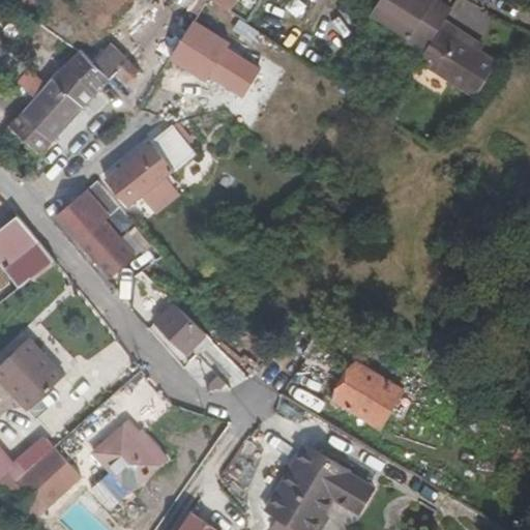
[(169,0),(197,17),(206,0),(169,0)]
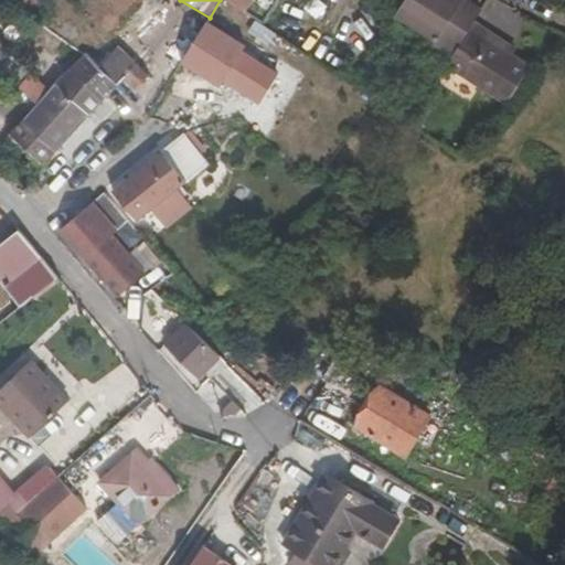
[(428,40),(422,49),(446,64),(473,22),(480,13),(459,0),(405,0),(394,18),(428,40)]
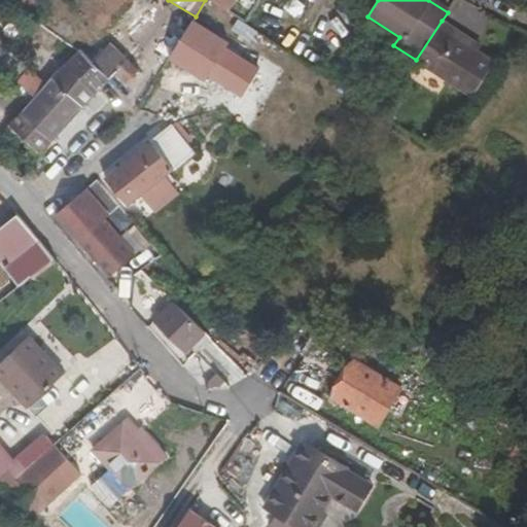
[(0,22),(13,8),(0,4),(0,22)]
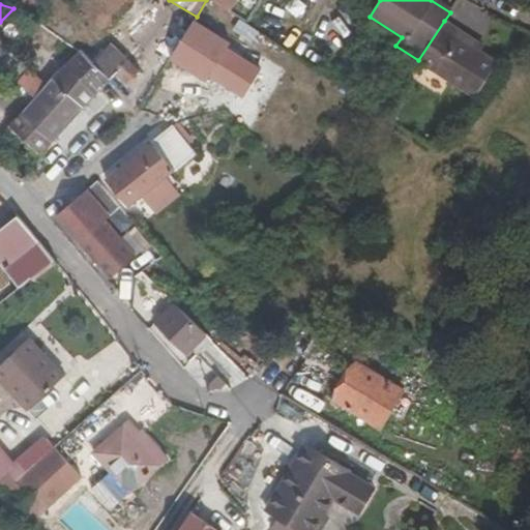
[(417,61),(473,98),(499,62),(476,48),(463,40),(466,34),(444,21),(418,60),(417,61)]
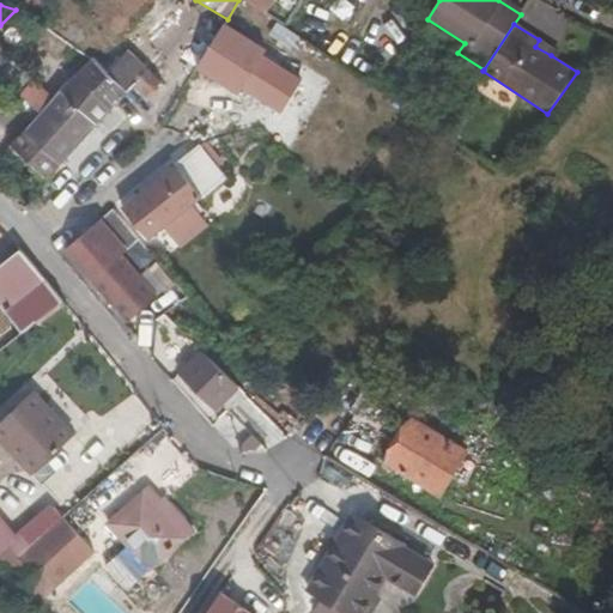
[(265,53),(223,26),(194,71),(223,89),(226,83),(241,91),(280,116),(301,83),(261,58),(265,53)]
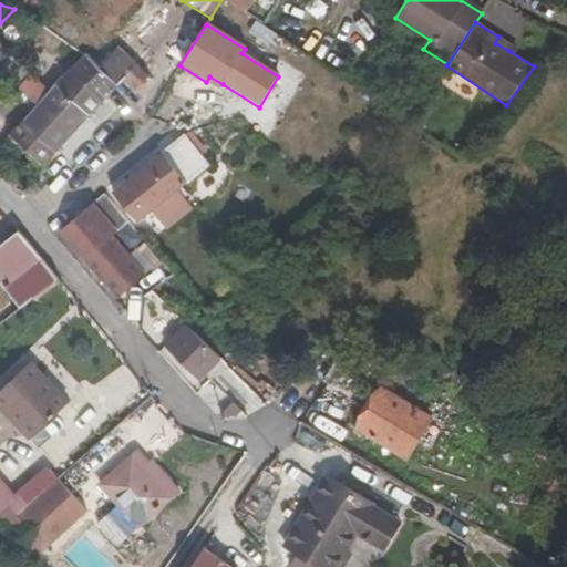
[(509,51),(514,45),(498,37),(495,43),(509,51)]
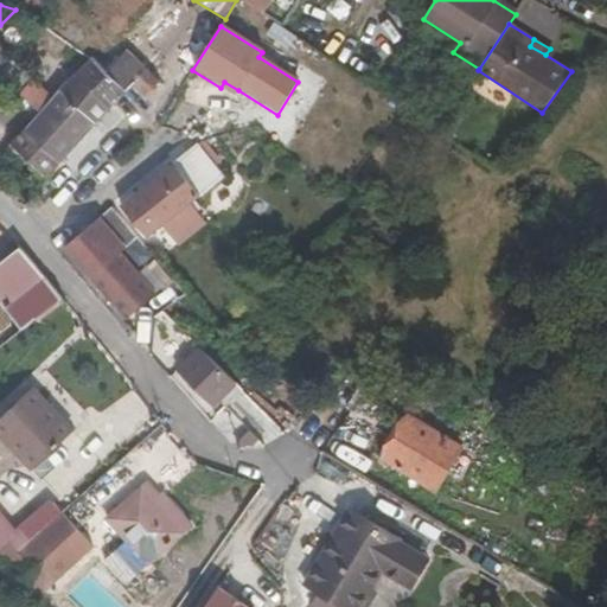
[(0,71),(12,61),(16,57),(0,43),(0,71)]
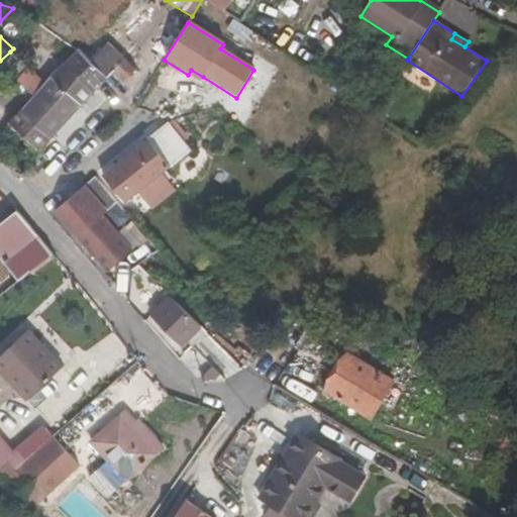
[(94,91),(107,78),(90,63),(76,50),(65,63),(94,91)]
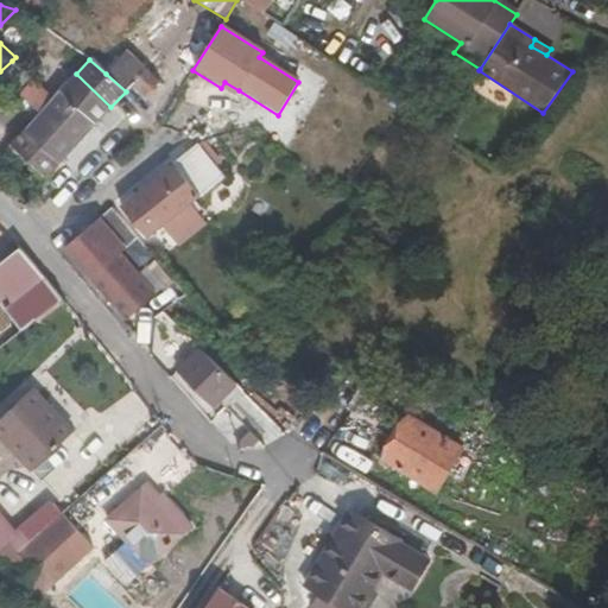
[(32,78),(12,61),(0,71),(0,73),(19,92),(32,78)]
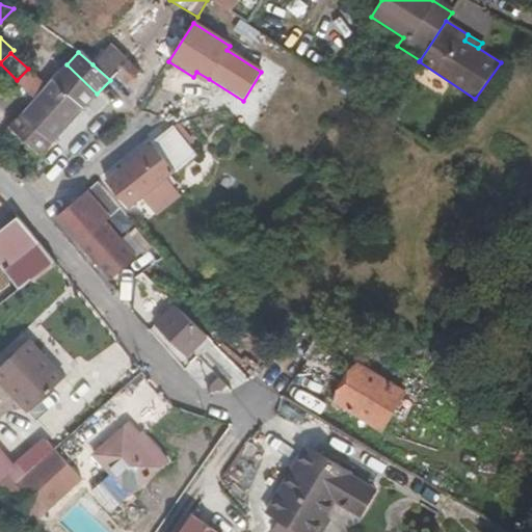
[(129,59),(115,75),(125,84),(128,84),(141,71),(129,59)]
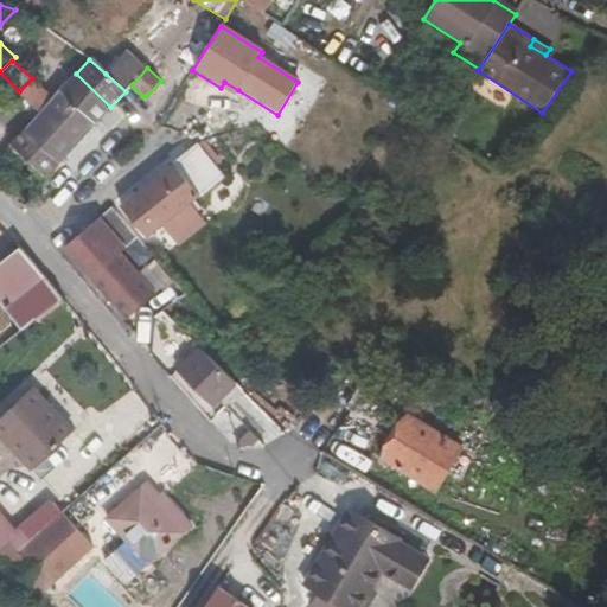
[(110,107),(76,74),(58,90),(96,123),(110,107)]
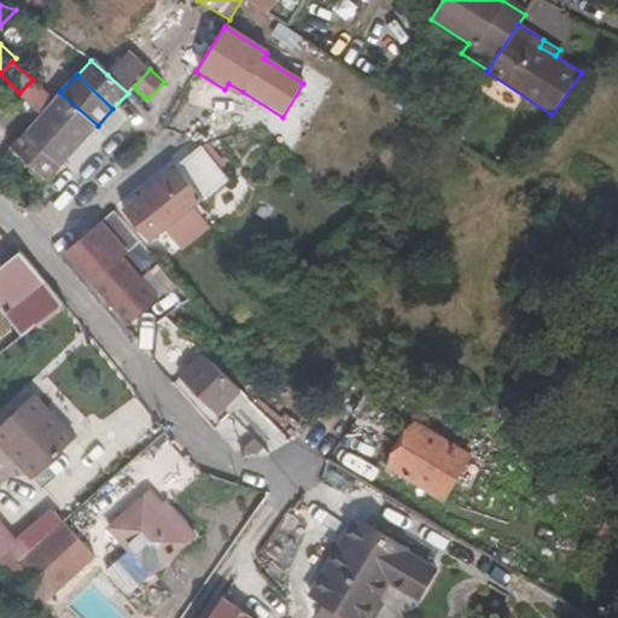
[(19,93),(39,115),(53,99),(33,80),(19,93)]
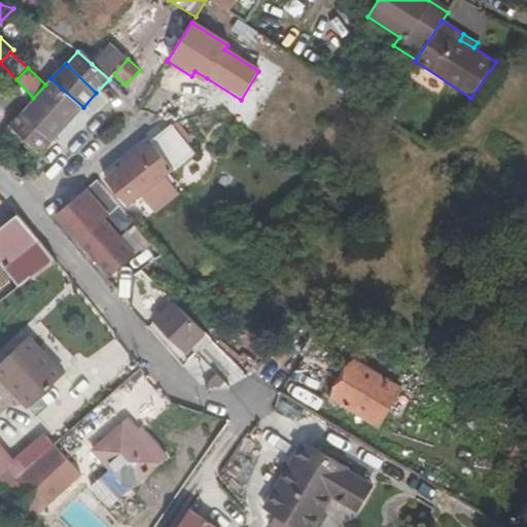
[(191,76),(204,83),(207,78),(195,71),(191,76)]
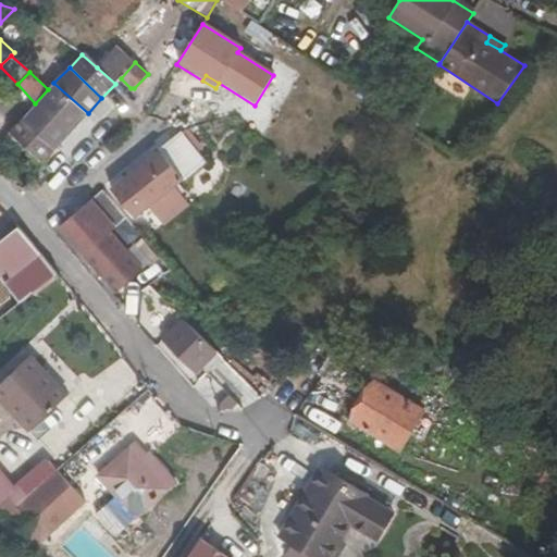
[(88,113),(53,83),(48,89),(35,103),(23,119),(56,150),(88,113)]
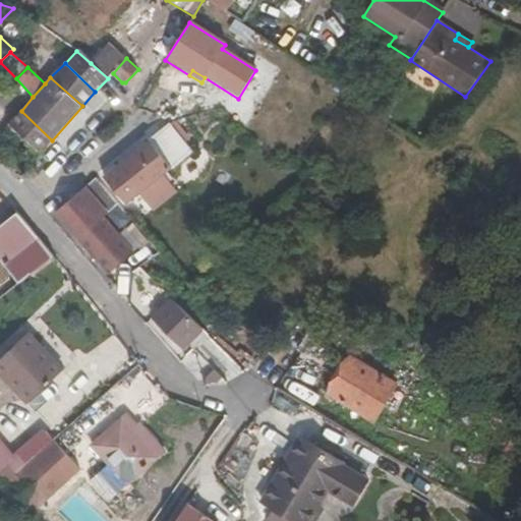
[(113,92),(126,106),(131,102),(137,94),(125,82),(122,82),(113,92)]
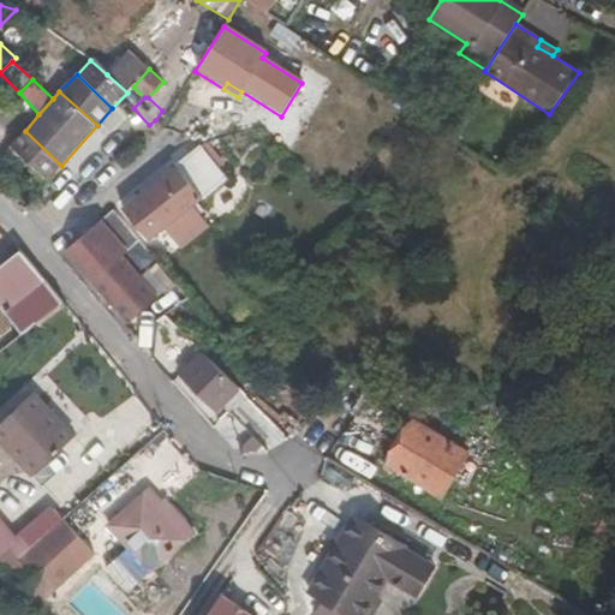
[(61,166),(25,131),(9,149),(47,181),(61,166)]
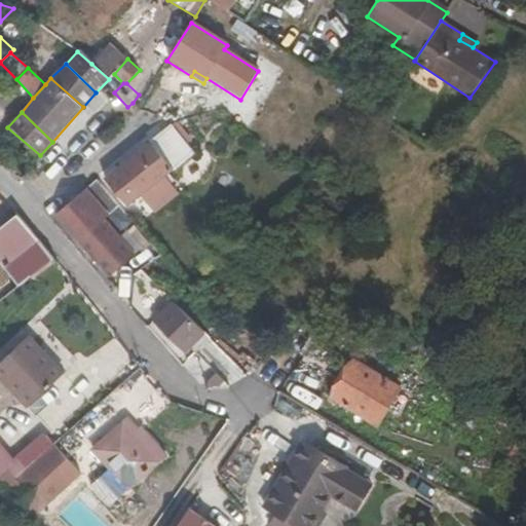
[(168,125),(148,143),(173,172),(192,155),(168,125)]
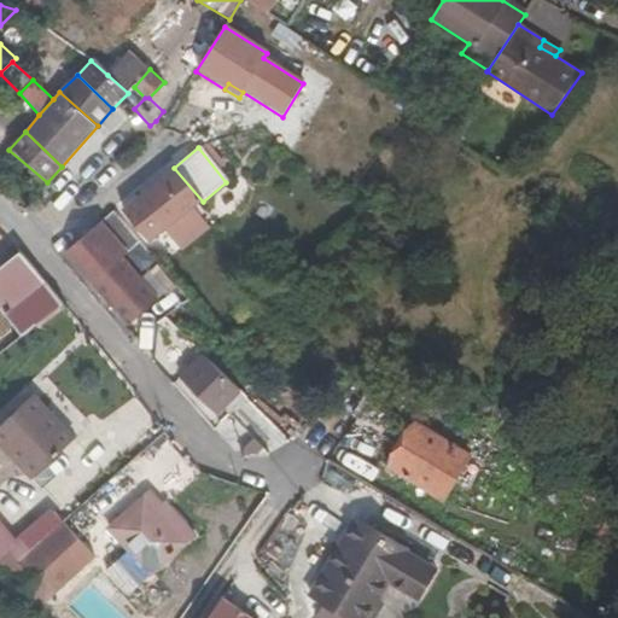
[(9,150),(0,158),(0,187),(23,211),(47,182),(9,150)]
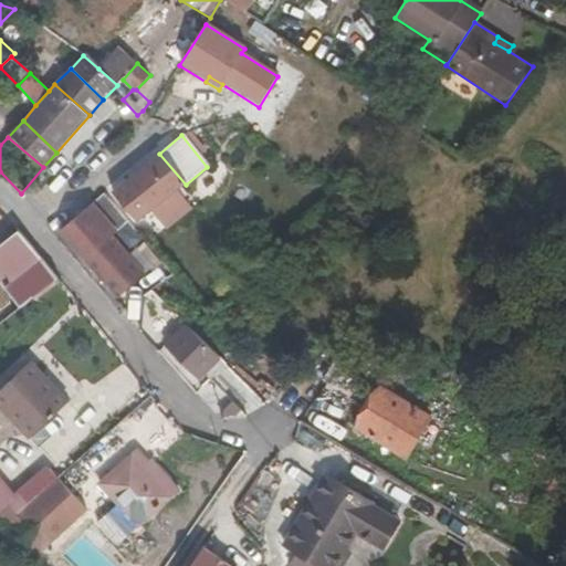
[(191,210),(176,191),(186,185),(159,154),(112,192),(138,222),(150,213),(165,231),(191,210)]
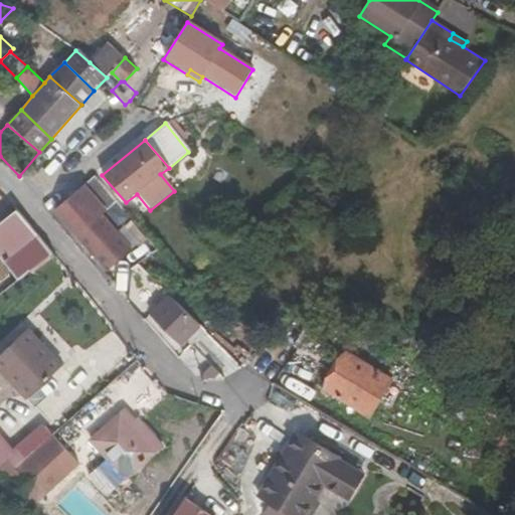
[(116,202),(93,175),(81,185),(106,210),(116,202)]
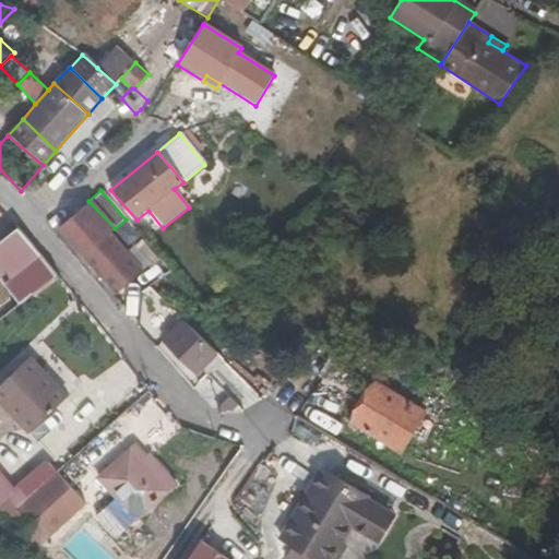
[(88,201),(79,211),(57,227),(82,256),(86,252),(94,260),(90,264),(115,293),(141,270),(109,233),(115,228),(88,201)]
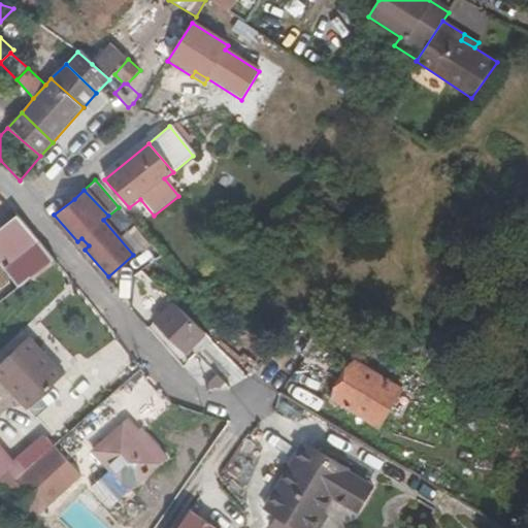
[(126,234),(136,224),(122,208),(111,219),(126,234)]
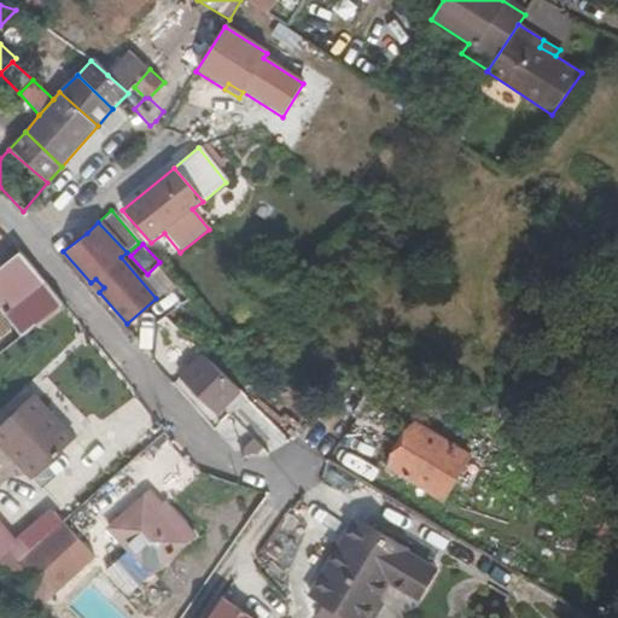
[(21,255),(0,272),(0,304),(24,334),(63,305),(21,255)]
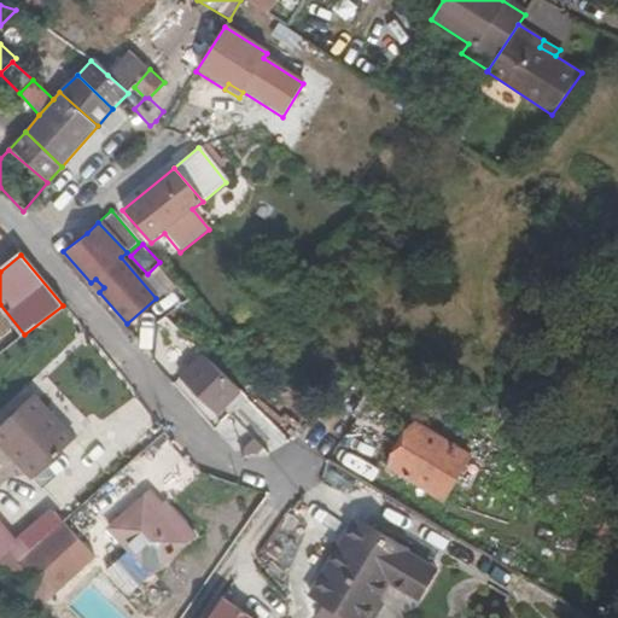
[(91,283),(99,292),(104,287),(95,279),(91,283)]
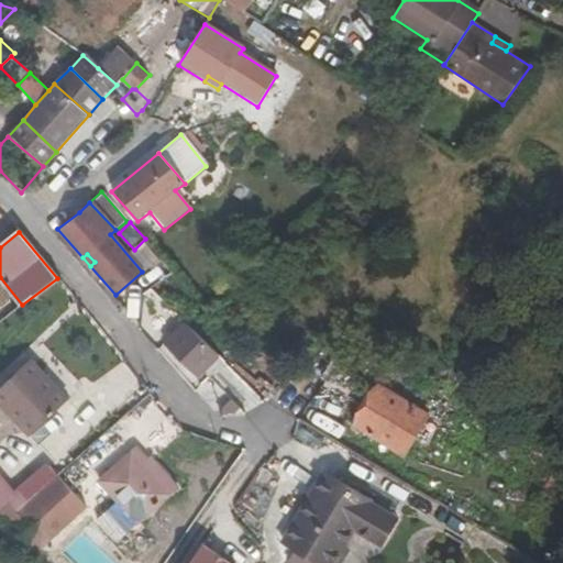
[(164,342),(198,378),(219,357),(184,323),(164,342)]
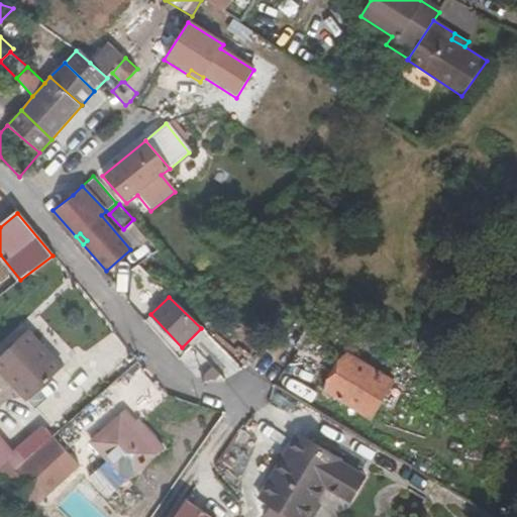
[(0,373),(25,400),(63,368),(28,330),(0,357),(0,373)]
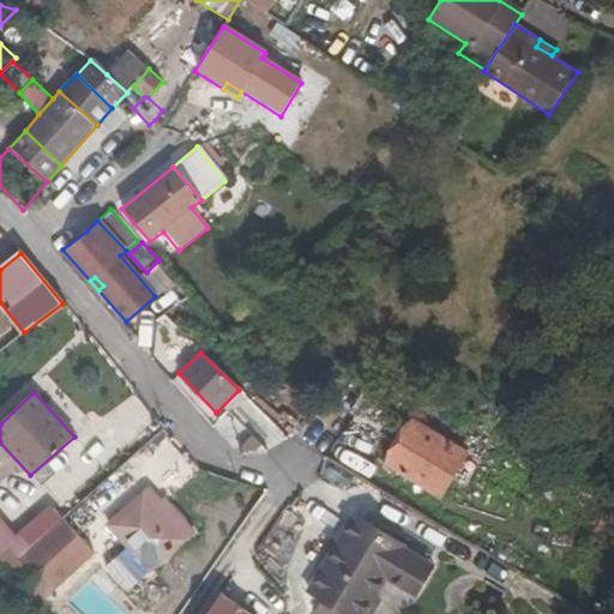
[(441,498),(468,453),(410,420),(384,464),(441,498)]
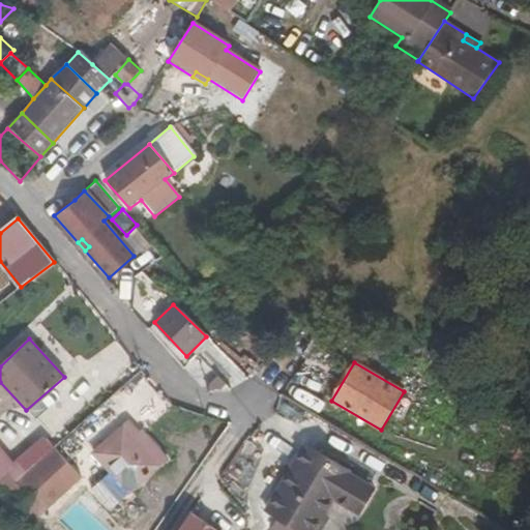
[(140,432),(130,421),(124,427),(134,437),(140,432)]
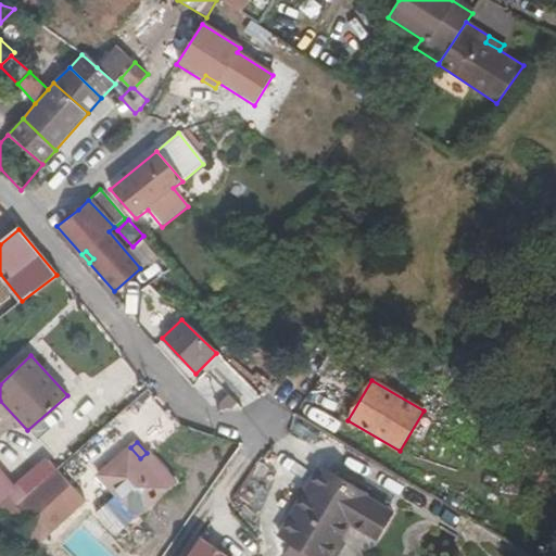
[(147,453),(140,458),(130,447),(99,476),(116,496),(97,514),(114,533),(175,479),(149,450),(147,453)]
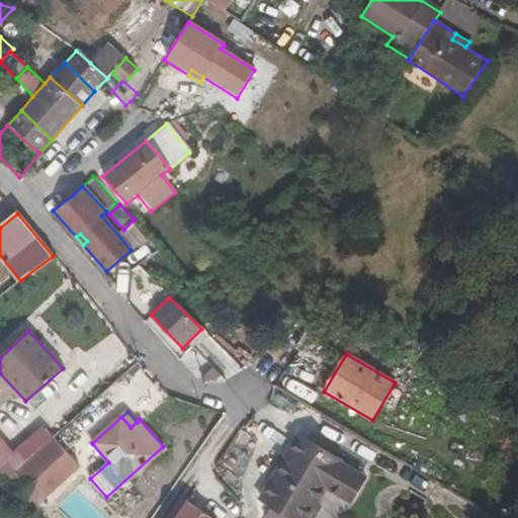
[(327,488),(346,499),(360,472),(298,435),(260,497),(293,517),(299,517),(312,499),(318,502),(327,488)]
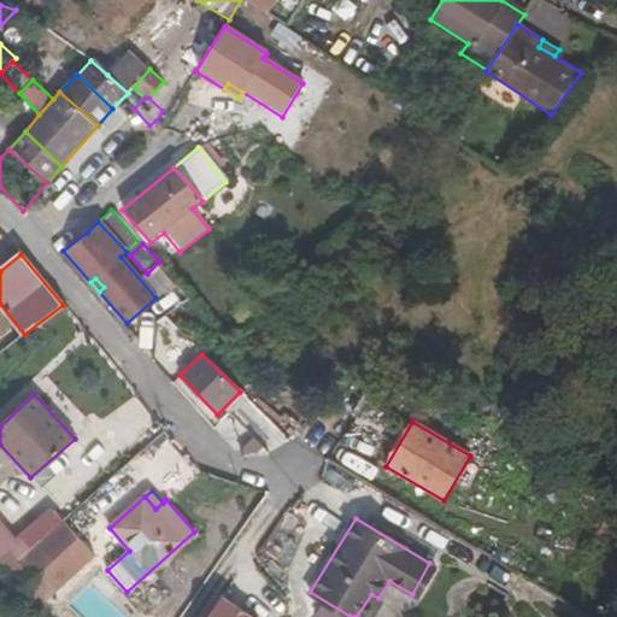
[(18,559),(0,575),(0,577),(29,612),(47,595),(50,597),(94,556),(64,521),(39,541),(18,559)]
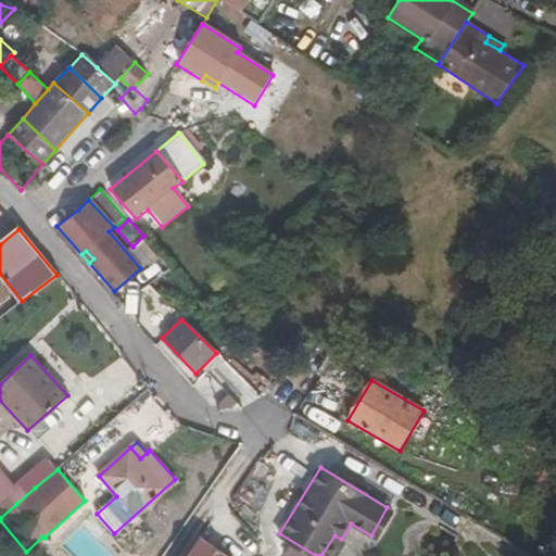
[(35,488),(28,480),(10,495),(16,504),(35,488)]
